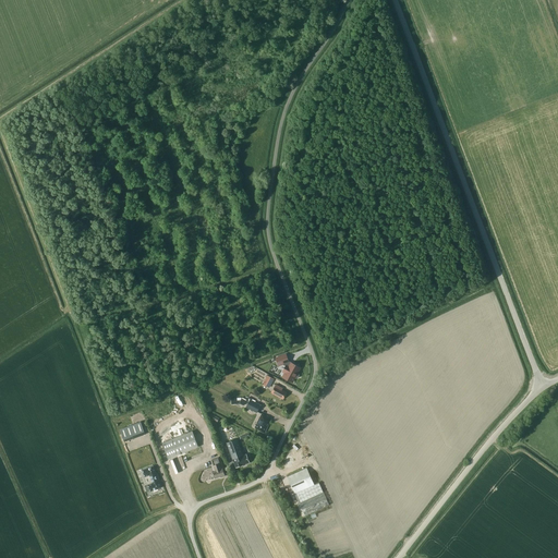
[(299,367),(289,361),(286,354),(276,359),(278,365),(282,364),(286,366),(282,372),(286,373),(283,376),(288,378),(289,376),(294,379),(294,378),(295,378),(296,378),(298,378),(299,376),(299,375),(299,374),(298,373),(299,372),(298,371),(299,367)]
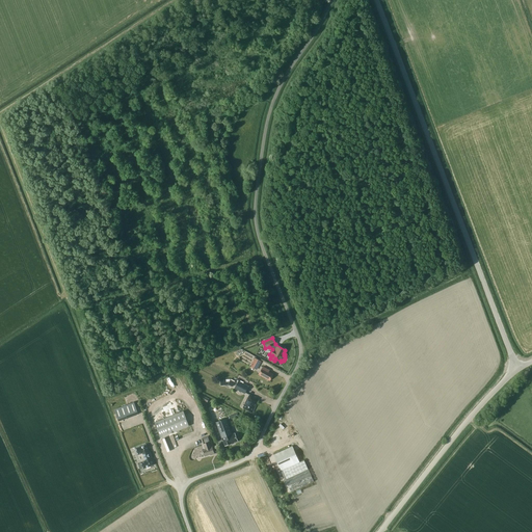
[(261,362),(255,357),(250,366),(257,370),(261,362)]
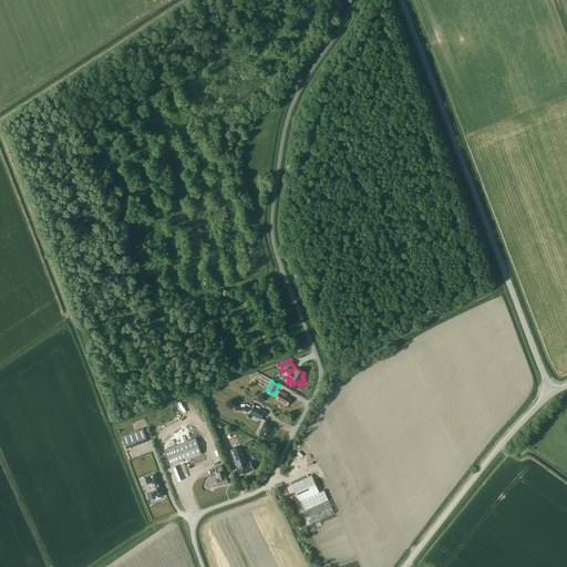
[(280,391),(276,399),(288,405),(291,399),(286,397),(287,395),(286,394),(280,391)]
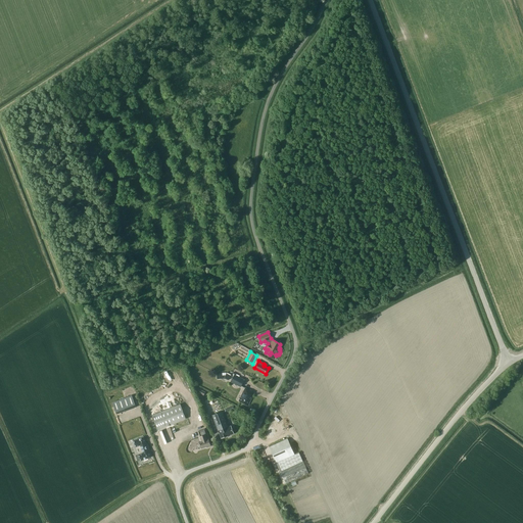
[(231,382),(241,387),(244,380),(236,375),(237,374),(233,372),(233,374),(234,375),(231,382)]
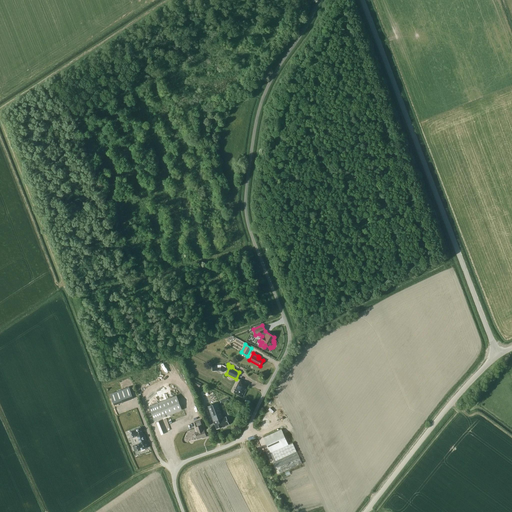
[(165,377),(169,373),(160,365),(156,369),(165,377)]
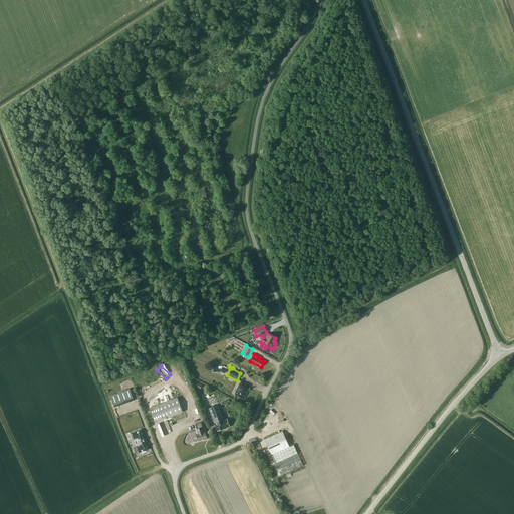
[(241,384),(236,395),(244,399),(246,395),(245,394),(248,388),(245,387),(247,384),(241,381),(240,384),(241,384)]
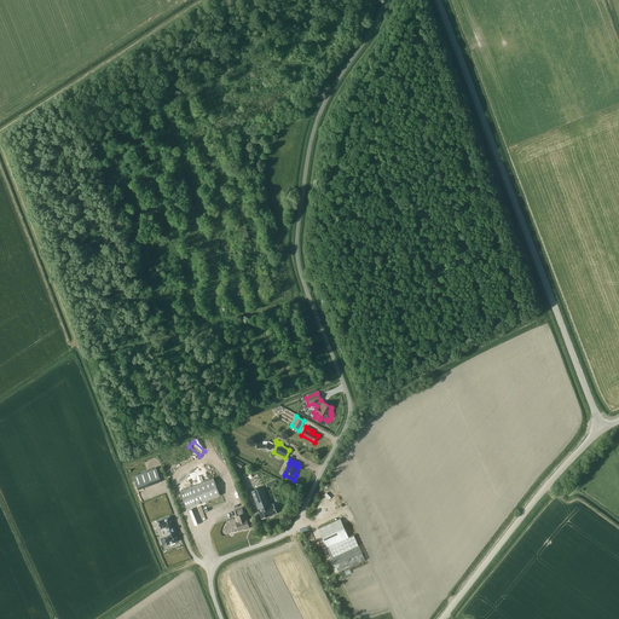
[(156,468),(133,476),(138,490),(161,482),(156,468)]
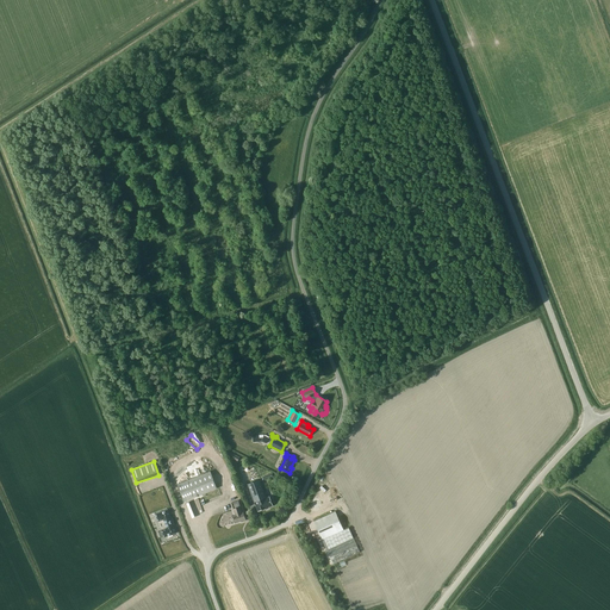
[(184,502),(217,489),(211,472),(178,485),(184,502)]
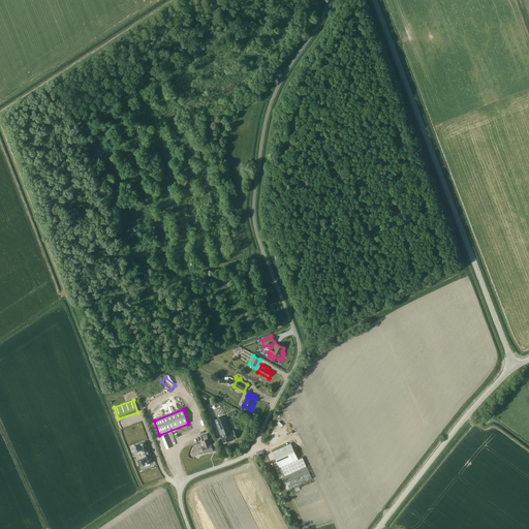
[(225,416),(214,421),(220,436),(221,435),(223,443),(230,441),(234,440),(232,440),(237,438),(234,431),(228,433),(226,427),(229,426),(225,416)]
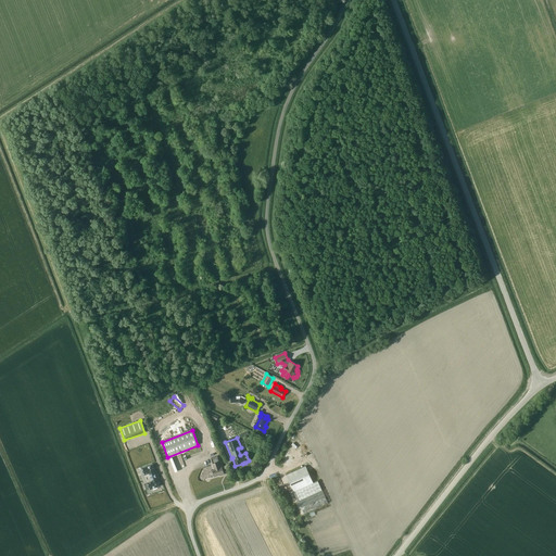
[(220,476),(224,475),(222,467),(219,467),(218,463),(219,462),(217,456),(211,458),(212,464),(214,469),(212,470),(214,477),(219,475),(220,476)]
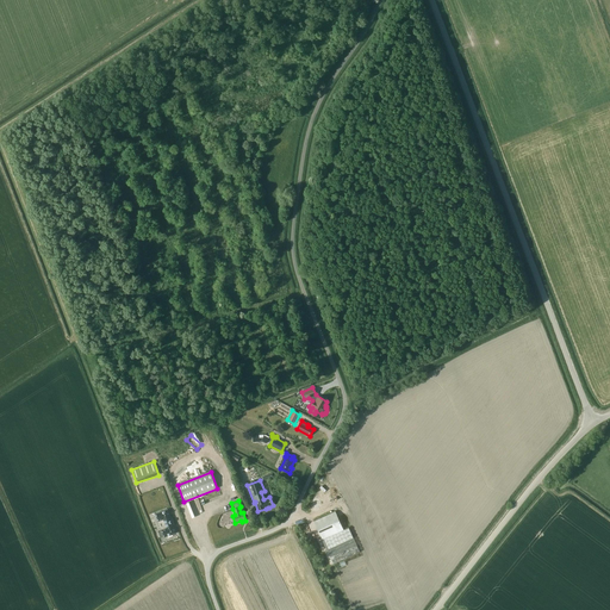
[(165,536),(165,537),(176,533),(174,526),(173,526),(169,517),(170,517),(168,510),(156,514),(159,521),(163,520),(167,528),(162,530),(162,531),(159,533),(161,537),(165,536)]
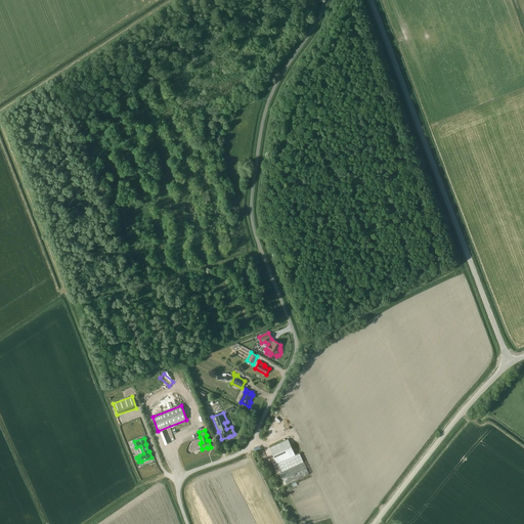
[(270,447),(287,484),(309,474),(300,453),(295,455),(288,440),(270,447)]
